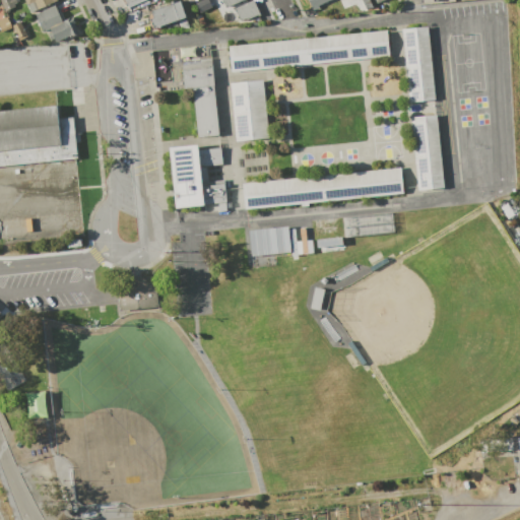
[(0,0),(15,0),(16,2),(13,4),(14,7),(4,11),(0,1),(0,0)]
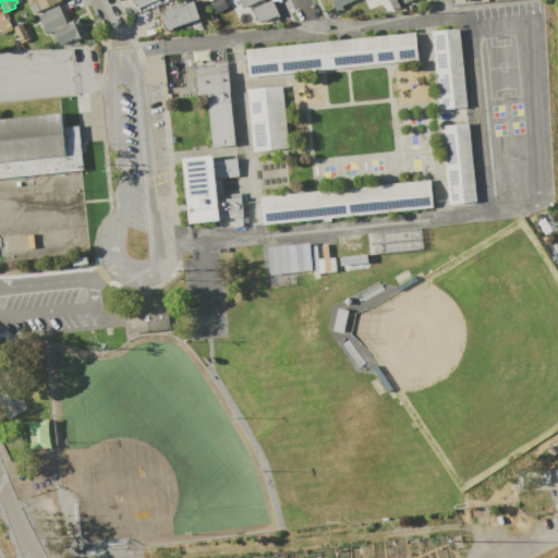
[(25,0),(58,0),(32,13),(25,0)]
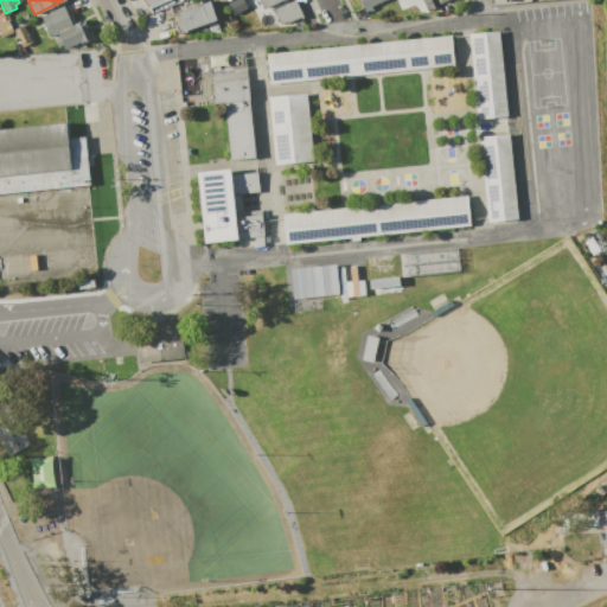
[(144,0),(148,10),(168,0),(144,0)]
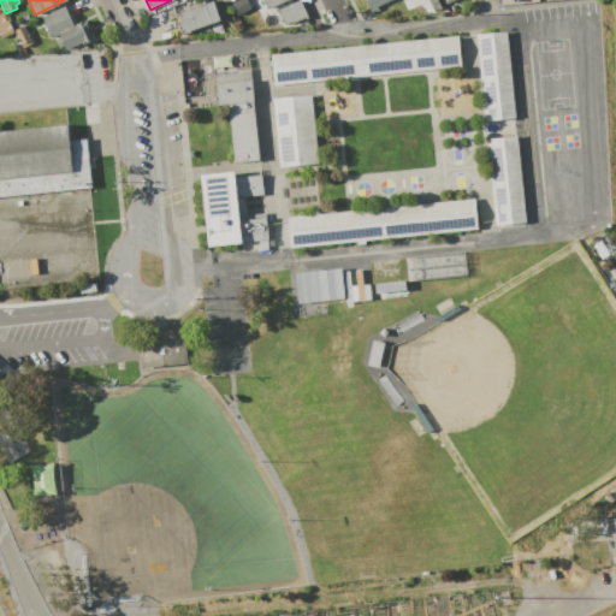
[(177,12),(213,0),(220,21),(182,34),(177,22),(181,21),(177,12)]
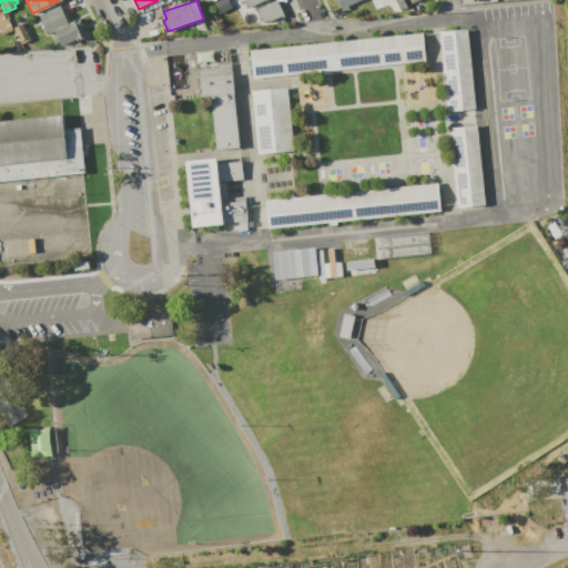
[(255,8),(273,0),(276,0),(283,14),(267,21),(266,20),(262,22),(255,8)]
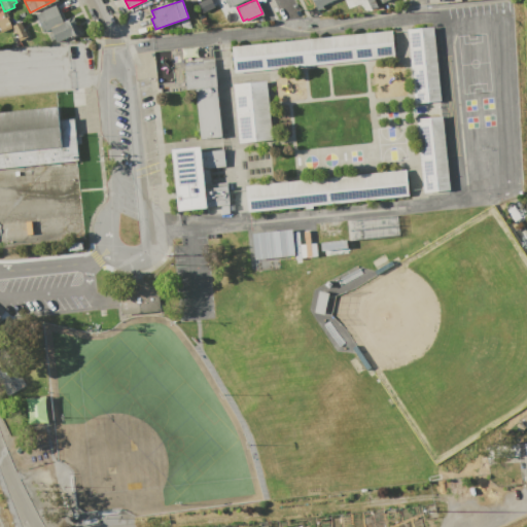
[(317,11),(312,0),(330,0),(322,4),(323,8),(317,11)]
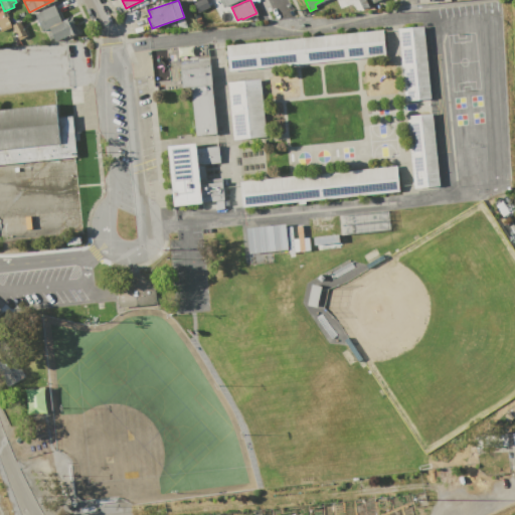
[(34,14),(41,11),(41,10),(53,5),(60,21),(63,20),(63,19),(71,16),(74,23),(73,23),(77,34),(69,37),(68,35),(54,41),(52,38),(50,39),(47,32),(49,31),(48,28),(41,31),(34,14)]
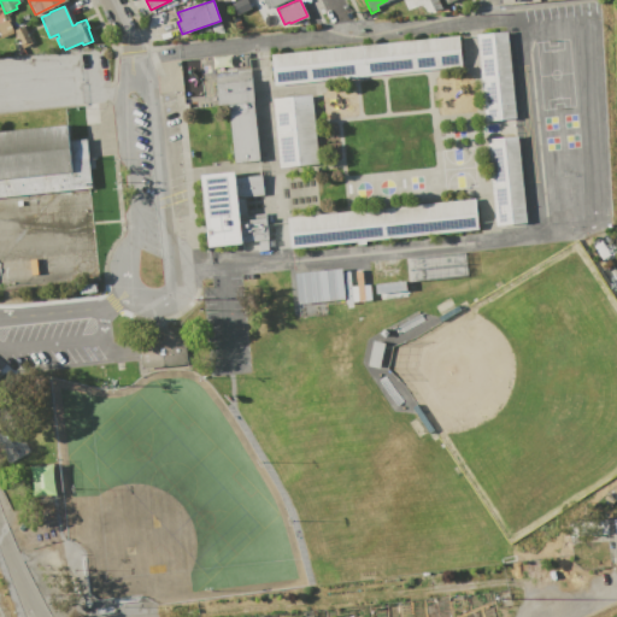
[(24,25),(31,43),(23,47),(15,29),(24,25)]
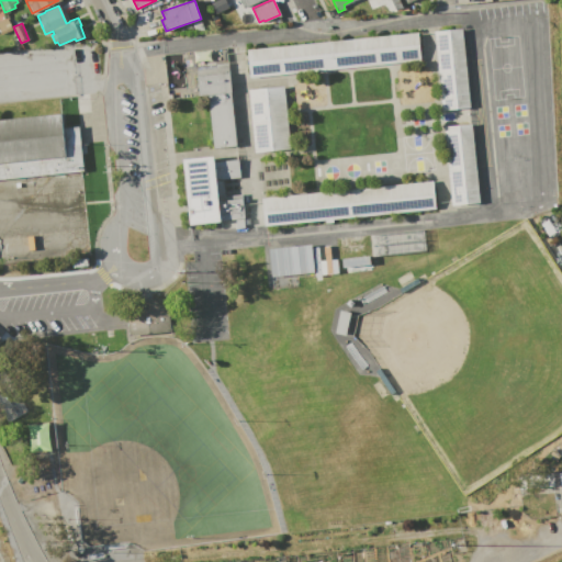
[(434,31),(462,27),(471,108),(442,111),(434,31)]
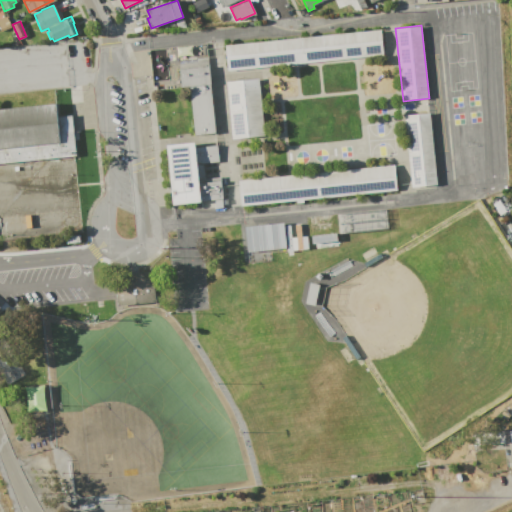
[(224,45),(380,30),(382,55),(226,70),(224,45)]
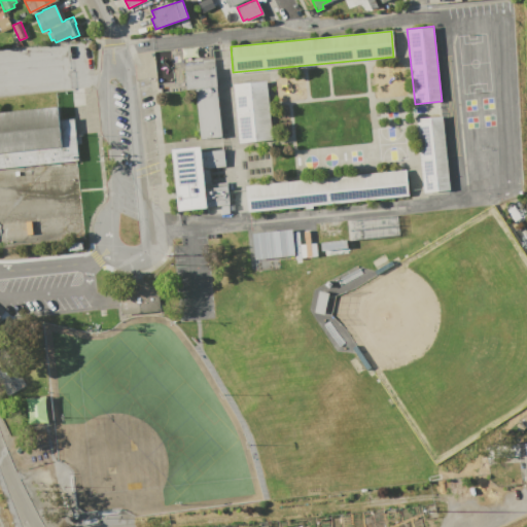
[(0,255),(0,59),(90,54),(110,245),(0,255)]
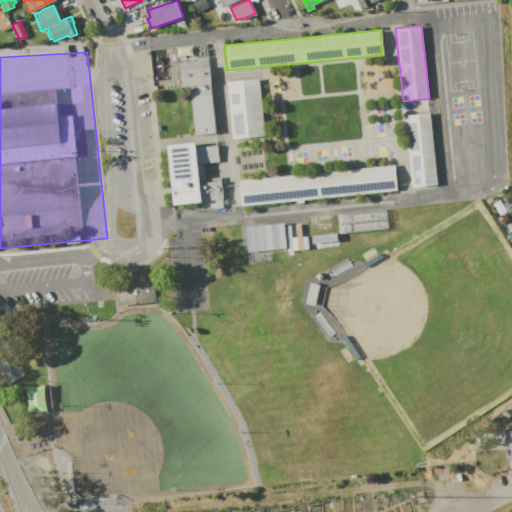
[(178,64),(196,62),(196,58),(208,57),(210,85),(189,87),(180,87),(178,64)]
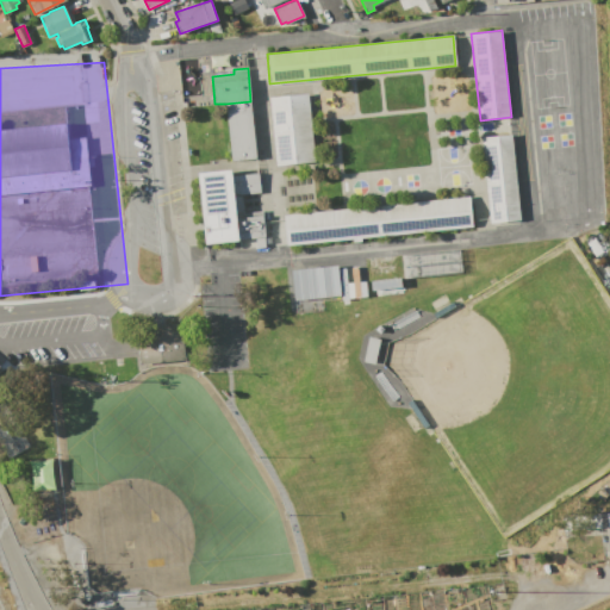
[(269,97),(309,93),(315,162),(275,166),(269,97)]
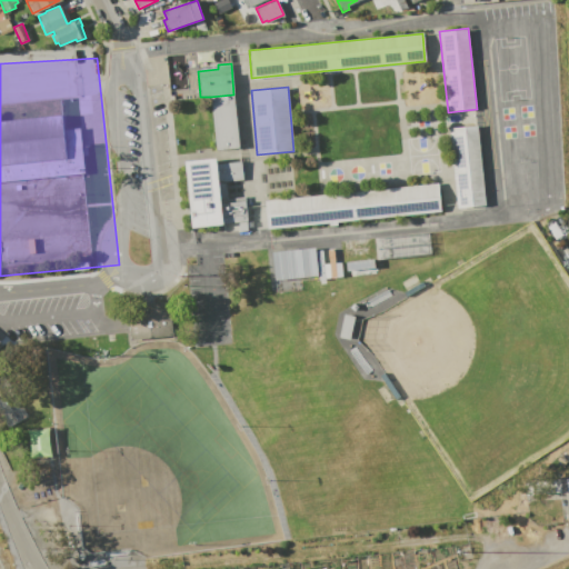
[(233,95),(210,97),(216,150),(239,148),(233,95)]
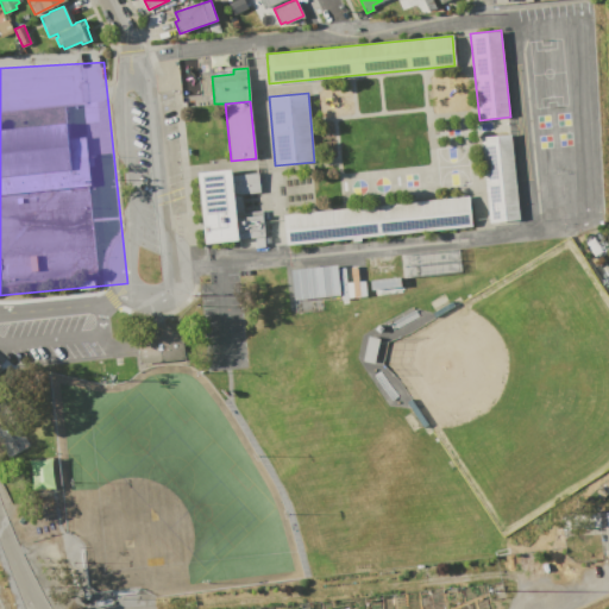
[(481,137),(512,135),(520,220),(490,223),(481,137)]
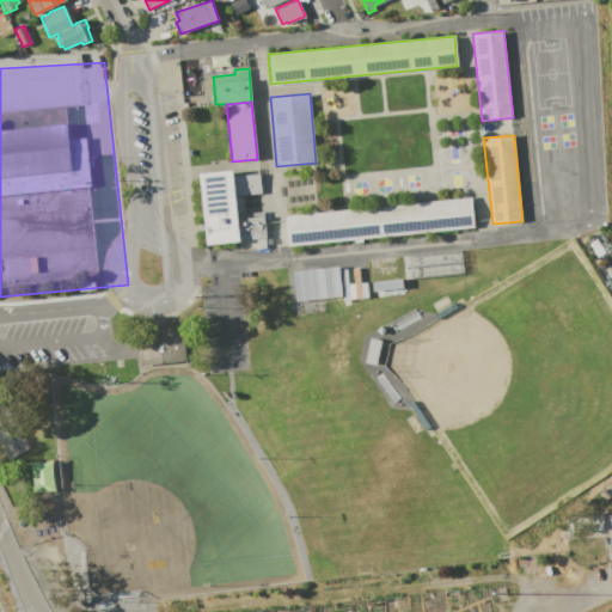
[(199,173),(232,170),(233,176),(236,195),(237,219),(239,242),(206,245),(199,173)]
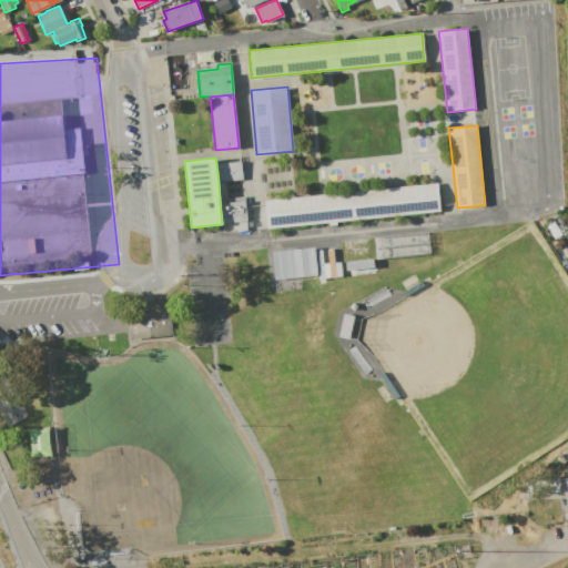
[(216,163),(219,181),(242,179),(240,161),(216,163)]
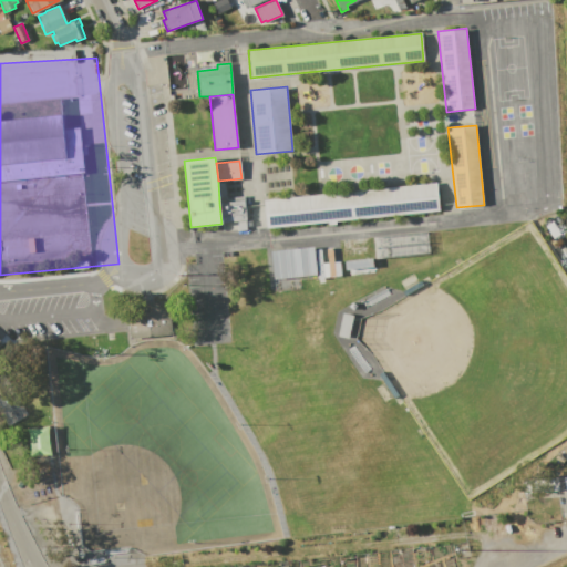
[(264,199),(436,183),(440,210),(266,227),(264,199)]
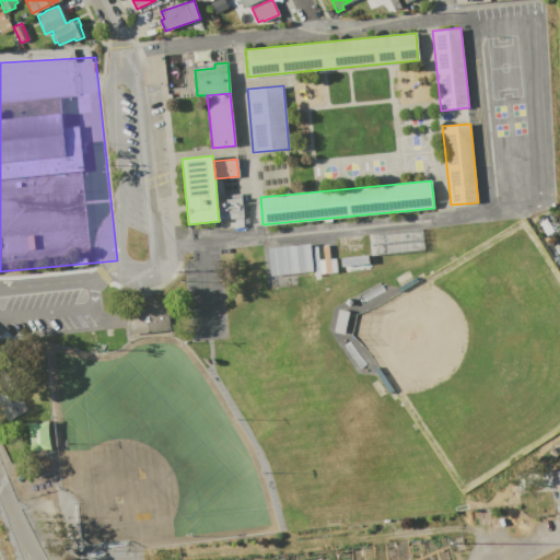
[(217,200),(219,221),(243,219),(241,197),(217,200)]
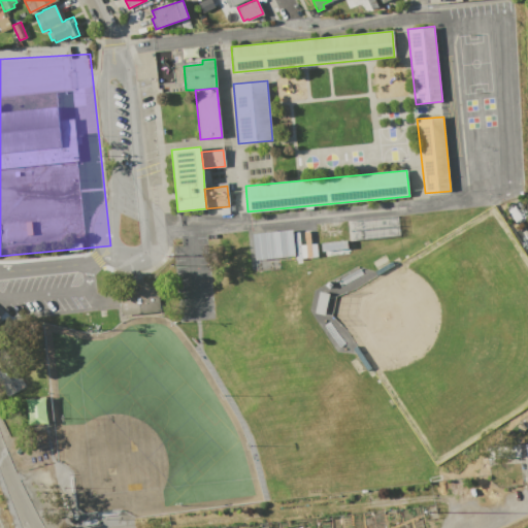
[(252,233),(292,230),(295,256),(255,260),(252,233)]
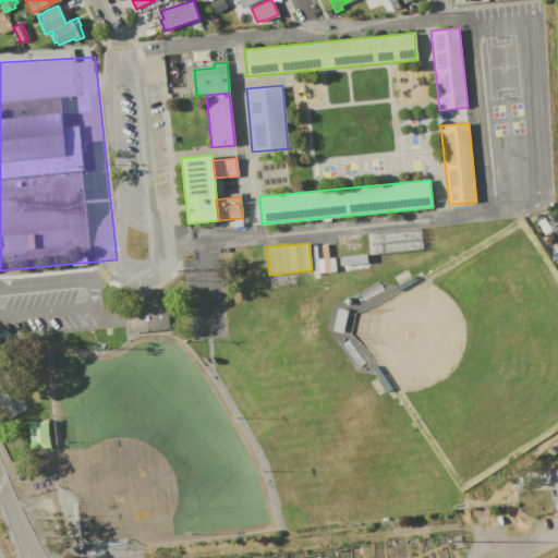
[(339,257),(341,270),(366,266),(364,253),(339,257)]
